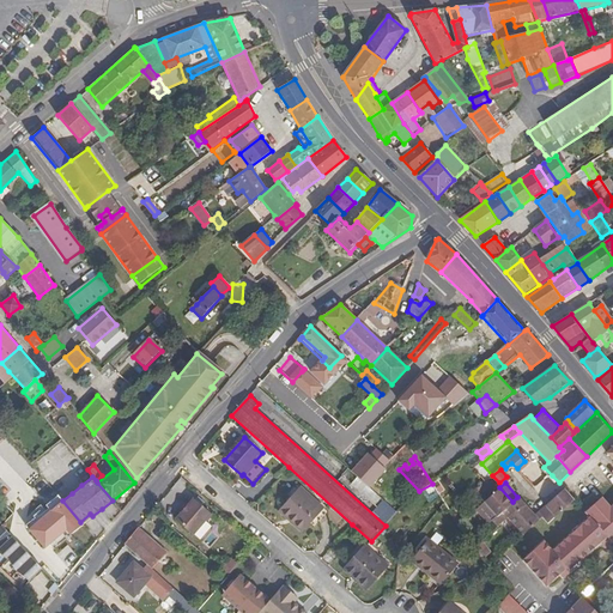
[(507,517),(523,503),(517,497),(513,502),(499,487),(477,510),(489,523),(492,520),(497,526),(507,517)]
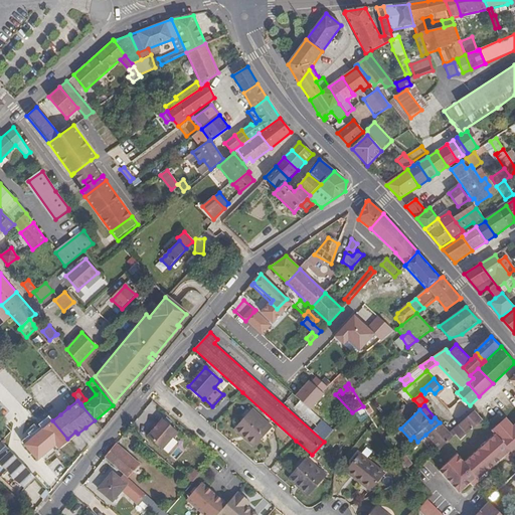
[(252,410),(237,427),(248,437),(246,440),(254,447),(272,427),(252,410)]
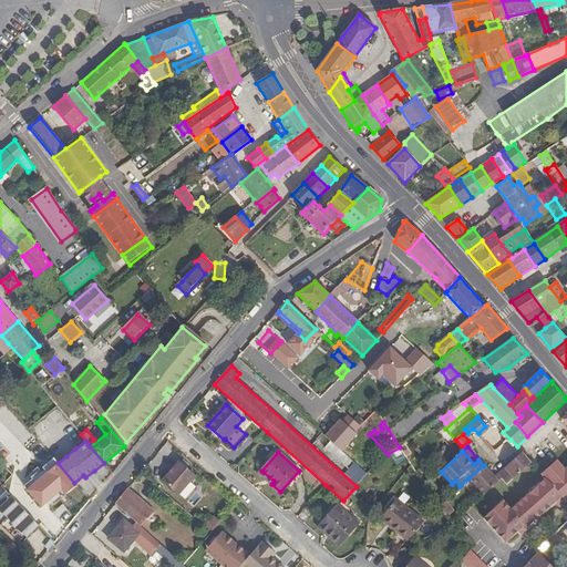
[(522,453),(495,477),(497,480),(504,486),(531,463),(522,453)]
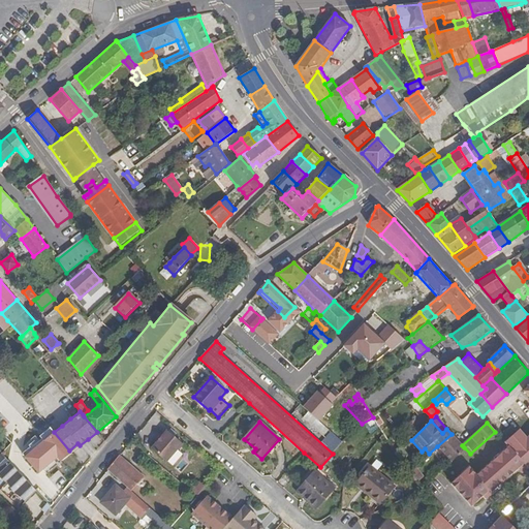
[(162,437),(158,442),(173,455),(183,444),(168,431),(162,437)]
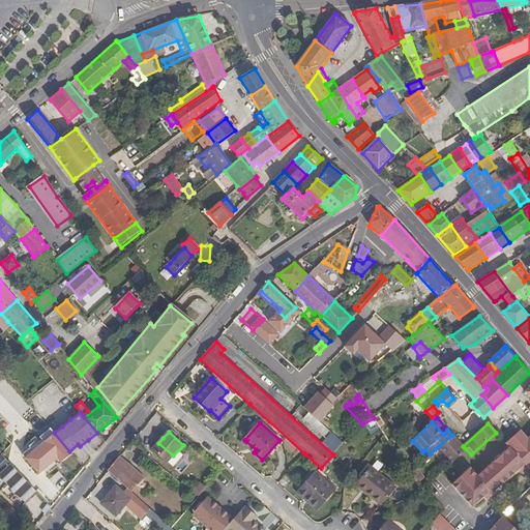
[(460,495),(518,438),(514,435),(512,432),(503,441),(507,445),(476,475),(468,468),(450,484),(460,495)]
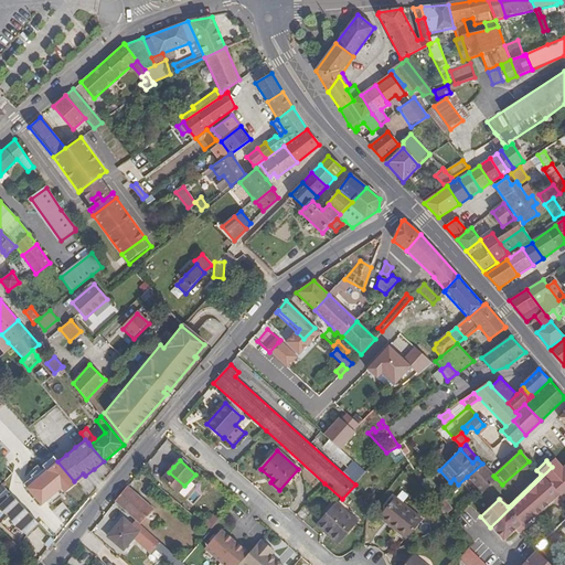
[(558,466),(552,461),(548,464),(552,467),(564,477),(564,465),(563,467),(561,465),(558,466)]
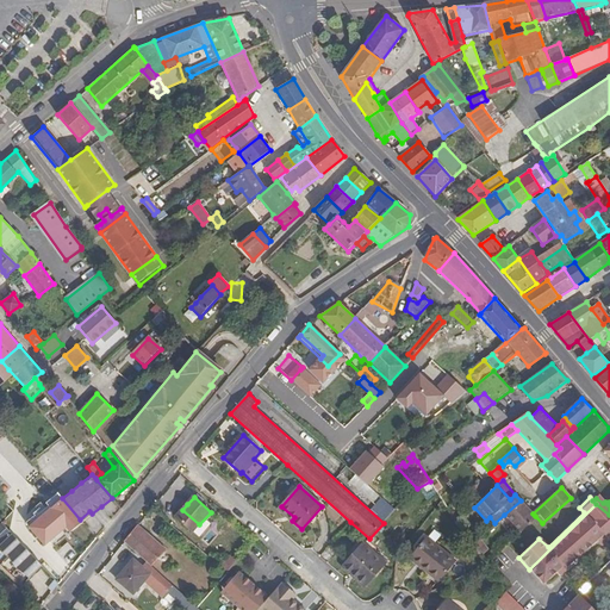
[(521,500),(504,515),(520,533),(535,516),(533,514),(521,500)]
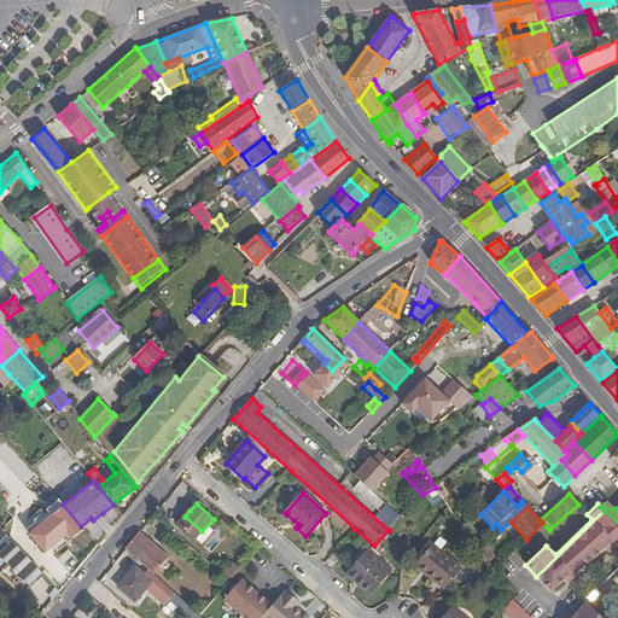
[(617,537),(617,522),(604,511),(536,577),(551,592),(565,578),(569,582),(576,576),(575,572),(601,548),(607,553),(613,546),(612,543),(617,537)]
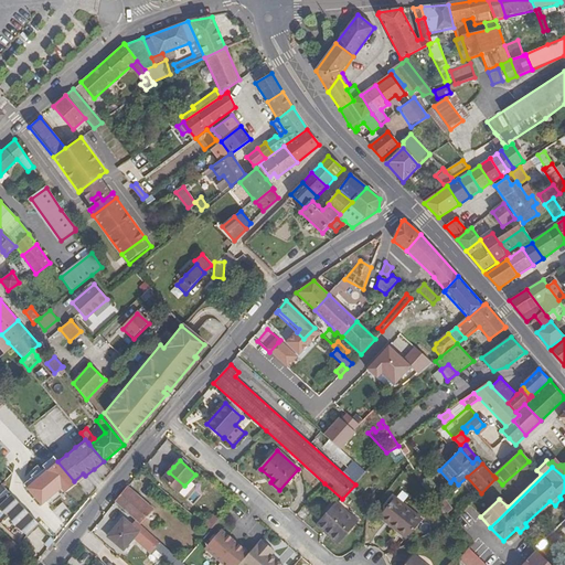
[(273,479),(260,469),(258,472),(270,482),(273,479)]
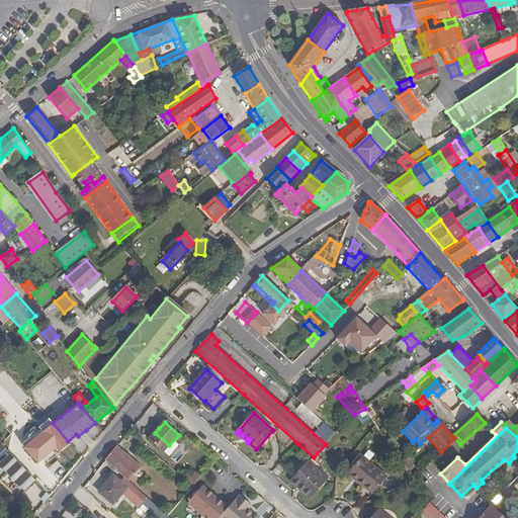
[(44,431),(29,443),(45,458),(58,447),(44,431)]
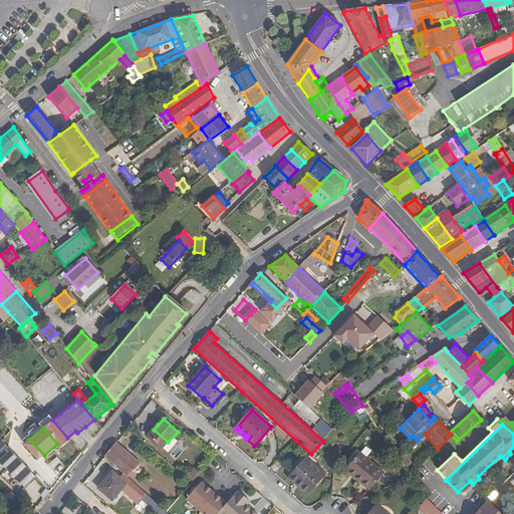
[(162,449),(168,442),(154,430),(148,436),(162,449)]
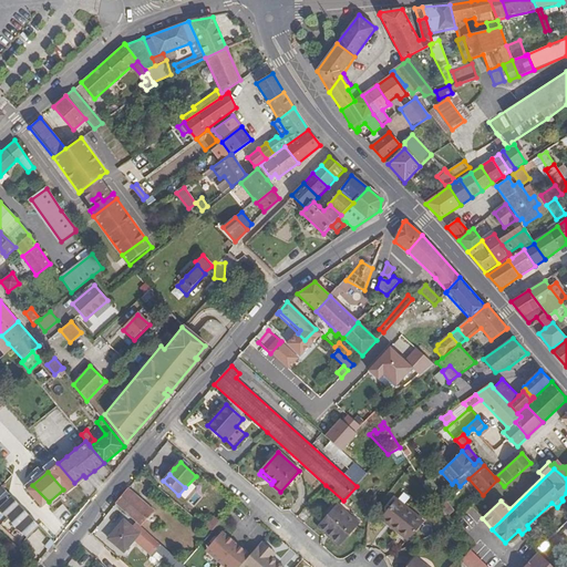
[(76,485),(85,477),(83,475),(74,483),(76,485)]
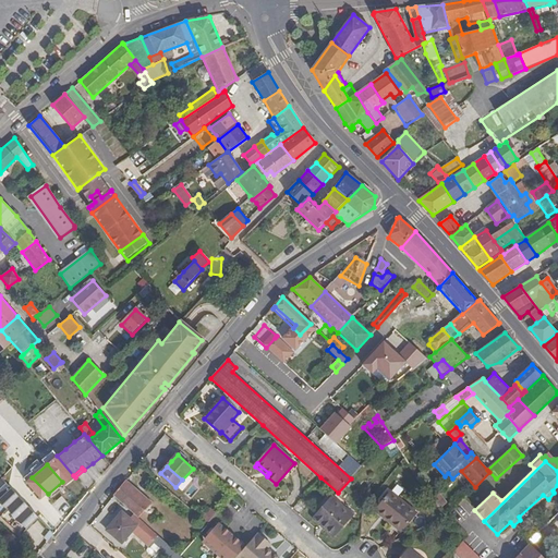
[(429,480),(424,473),(419,478),(423,485),(429,480)]
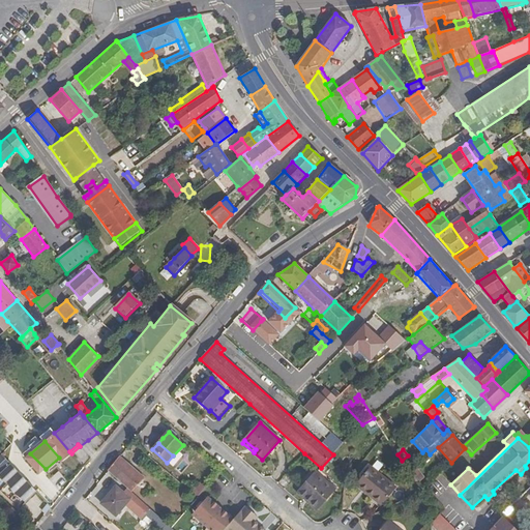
[(46,469),(30,453),(25,458),(39,474),(46,469)]
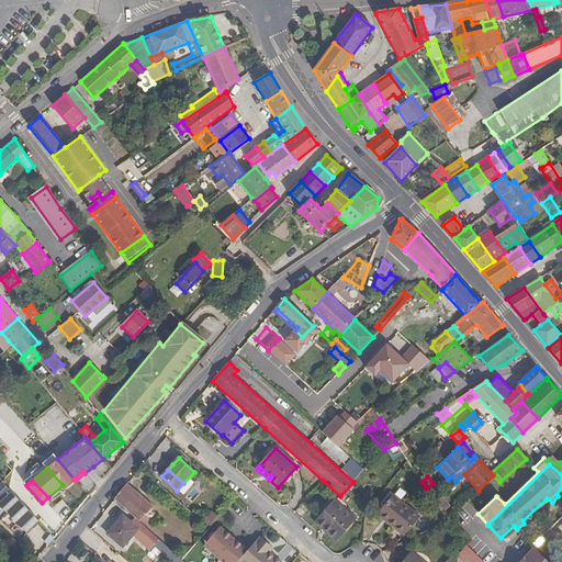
[(152,507),(126,485),(114,501),(139,523),(152,507)]
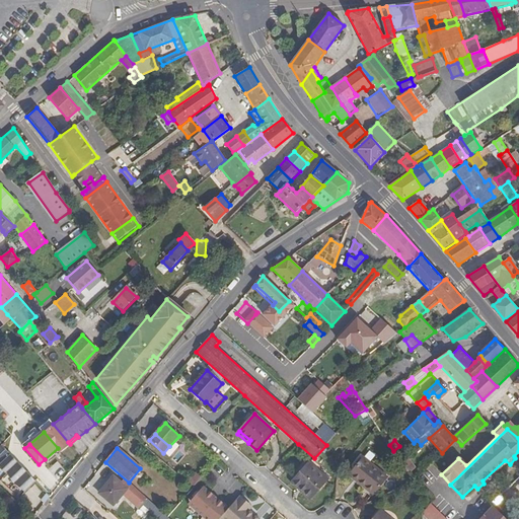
[(0,472),(22,494),(34,480),(3,450),(0,453),(0,472)]
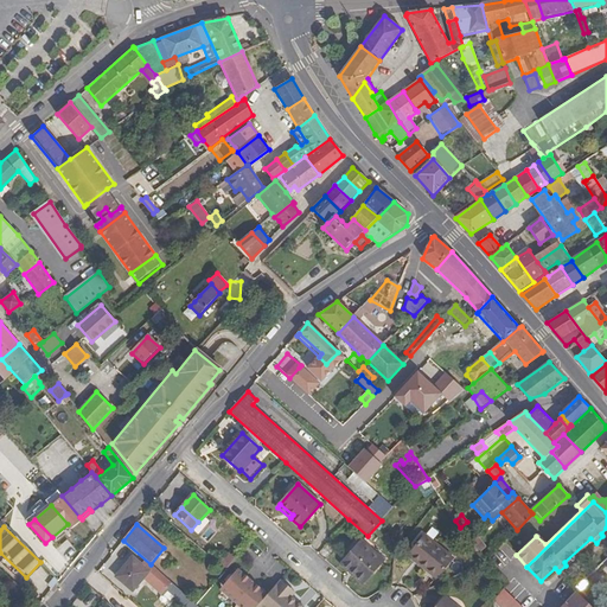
[(468,542),(484,561),(490,555),(474,536),(468,542)]
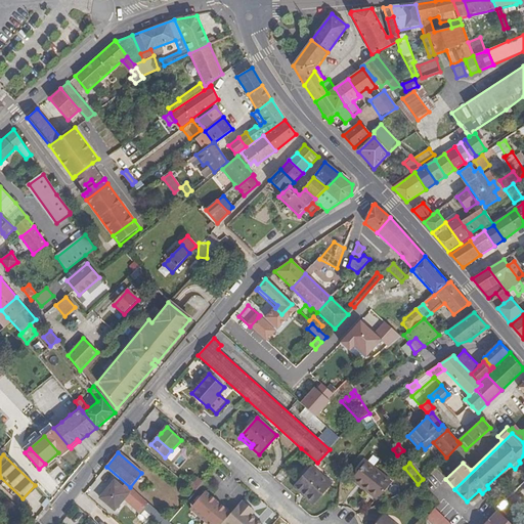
[(354,480),(377,498),(390,483),(366,464),(354,480)]
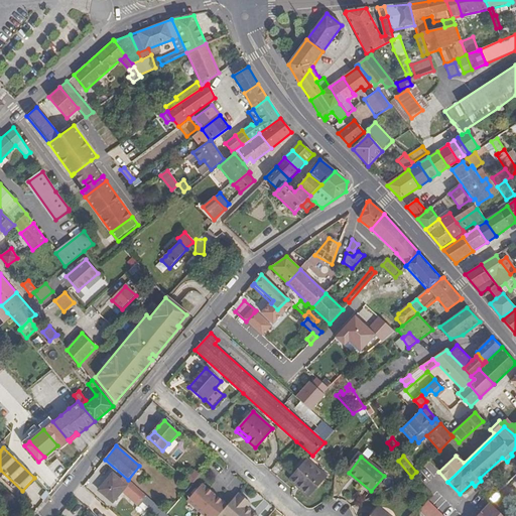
[(306,459),(292,475),(304,486),(302,489),(309,495),(326,475),(306,459)]
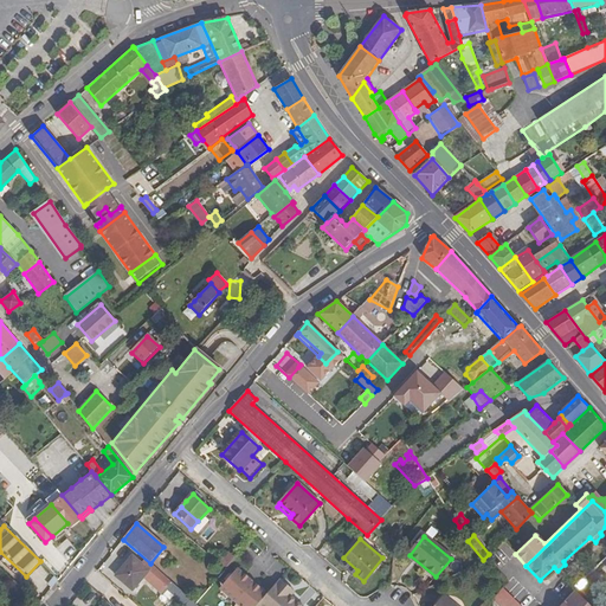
[(133,590),(148,572),(131,558),(116,577),(133,590)]
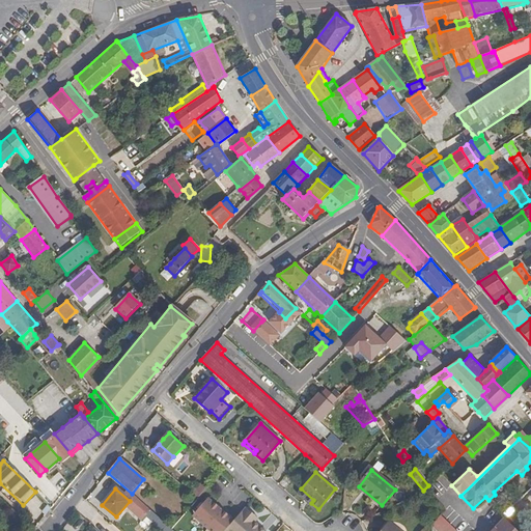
[(313,500),(301,488),(298,492),(311,503),(313,500)]
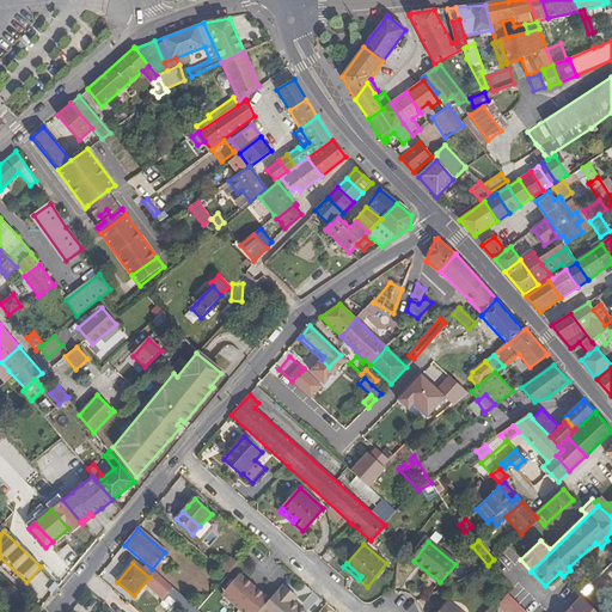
[(222,570),(228,575),(233,570),(227,564),(222,570)]
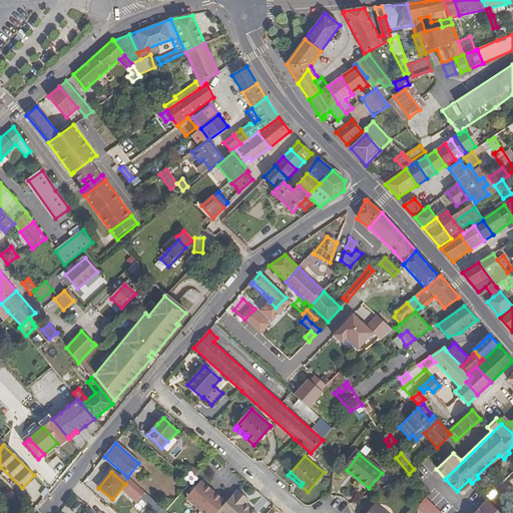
[(185,498),(202,512),(215,512),(216,512),(225,503),(199,482),(185,498)]
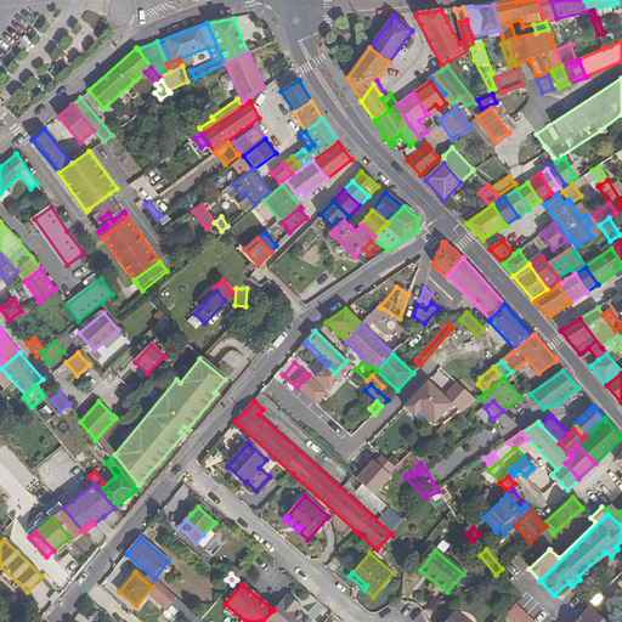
[(295,601),(286,594),(273,610),(263,621),(264,621),(309,621),(298,611),(299,610),(293,605),(295,601)]
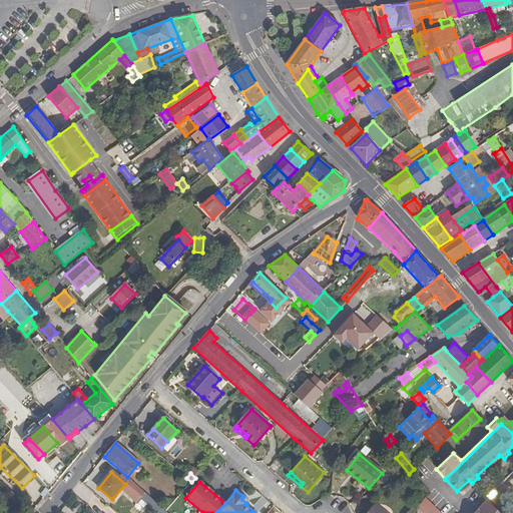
[(144,493),(135,503),(142,509),(151,499),(144,493)]
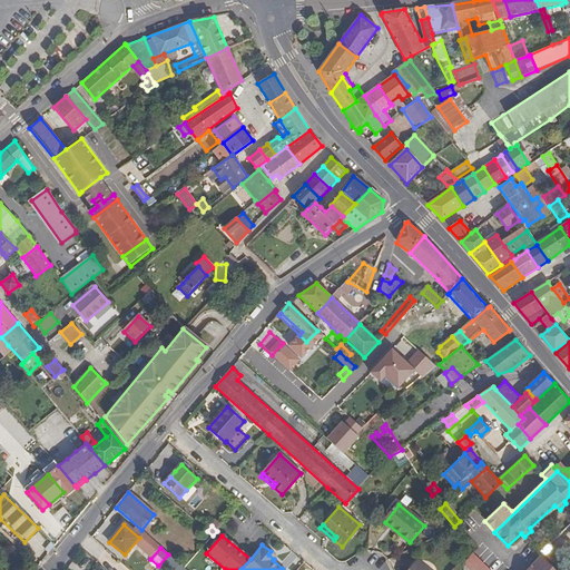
[(489,569),(473,554),(463,566),(468,569),(489,569)]
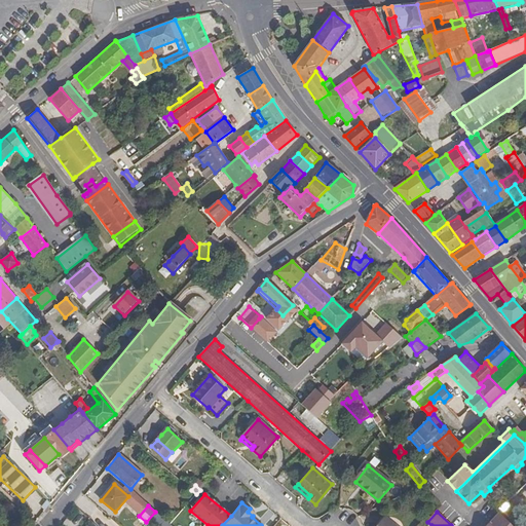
[(31,513),(28,517),(34,523),(38,518),(31,513)]
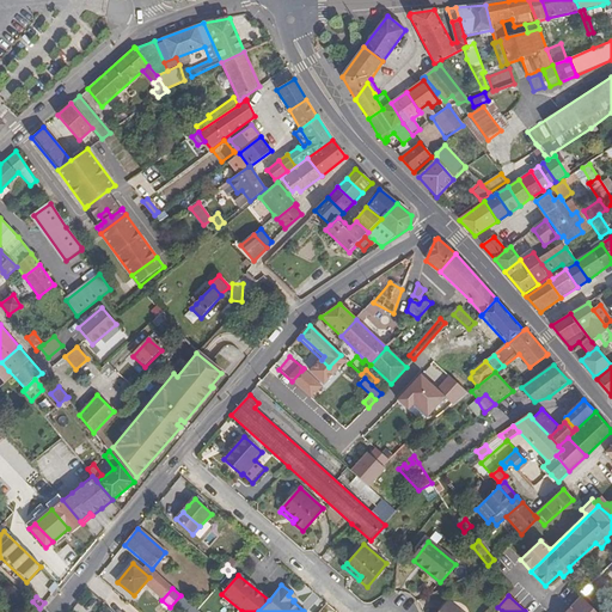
[(177,603),(188,611),(200,611),(199,611),(183,597),(177,603)]
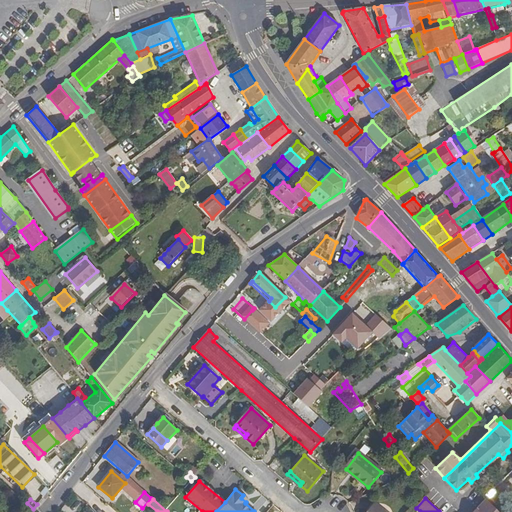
[(473,511),(500,511),(486,499),(473,511)]
